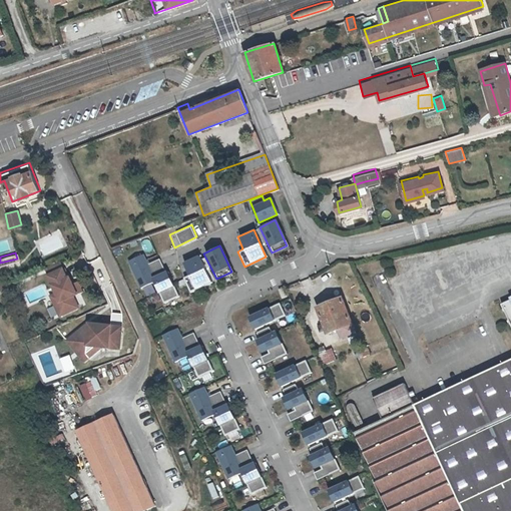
[(142,253),(126,261),(138,287),(151,281),(156,292),(158,292),(162,302),(177,296),(172,285),(172,286),(165,271),(164,271),(158,258),(147,263),(142,253)]
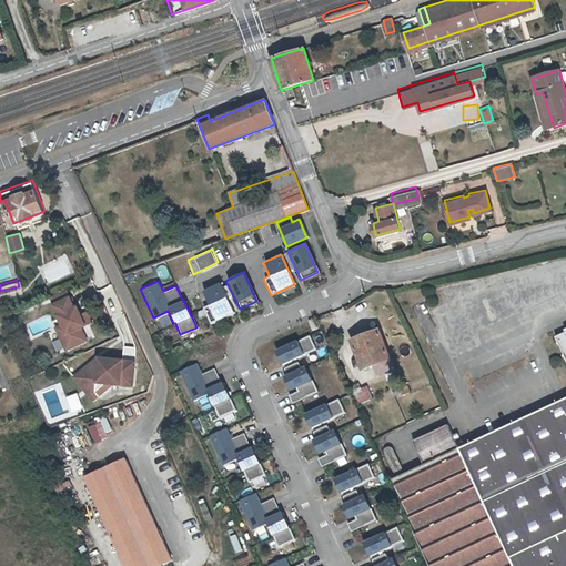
[(219,282),(201,291),(206,304),(201,306),(209,323),(232,312),(219,282)]
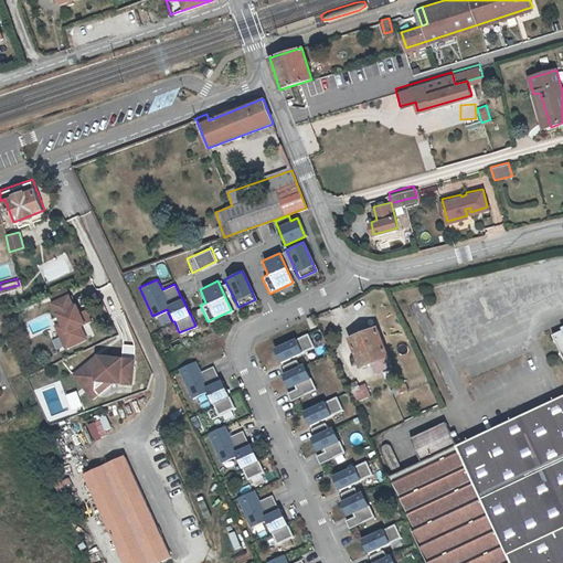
[(63,284),(48,291),(51,299),(67,291),(63,284)]
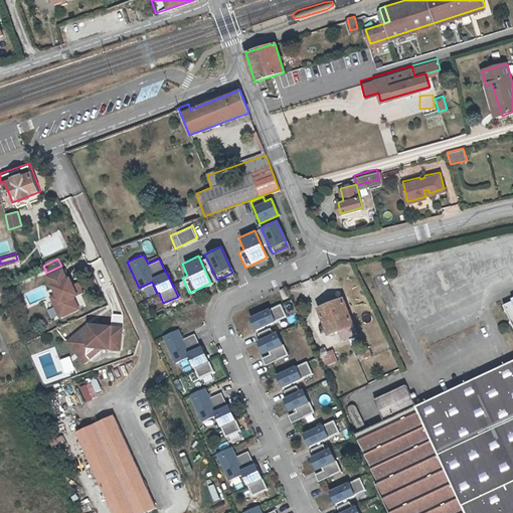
[(75,291),(67,275),(65,276),(61,266),(46,273),(54,291),(58,299),(52,301),(58,313),(76,305),(71,293),(75,291)]
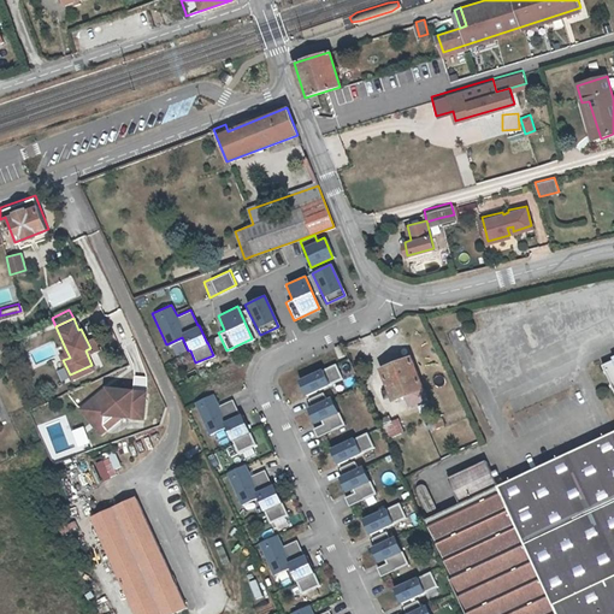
[(182,341),(172,344),(176,354),(186,350),(182,341)]
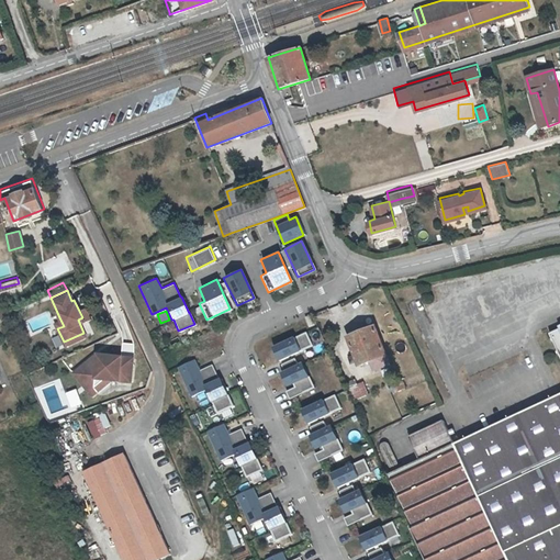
[(64,326),(59,317),(54,321),(57,328),(64,326)]
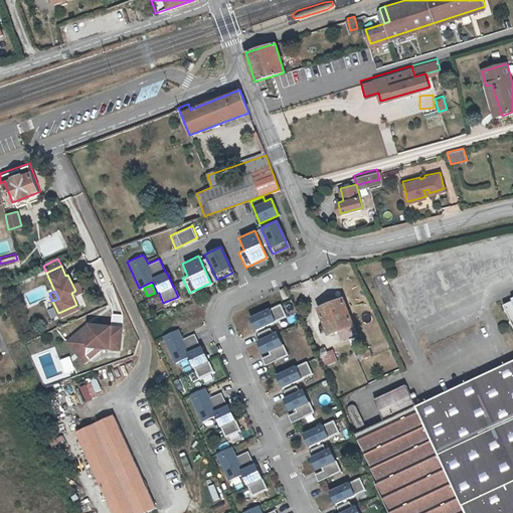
[(319,308),(328,331),(339,326),(344,337),(356,333),(342,299),(319,308)]
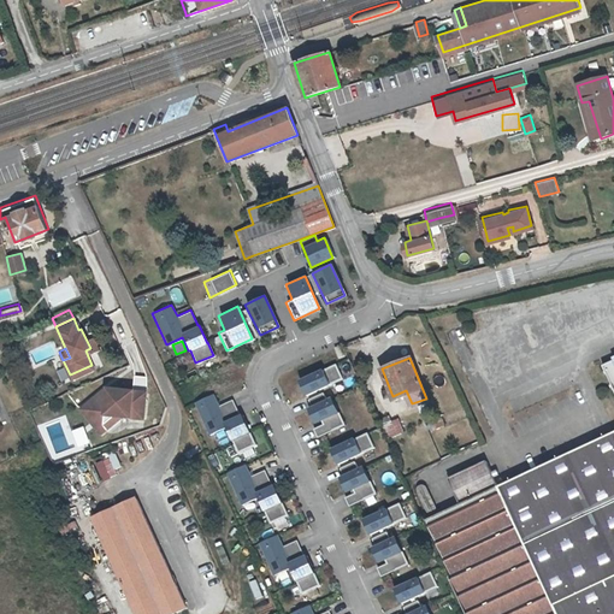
[(613,359),(603,365),(613,388),(613,359)]
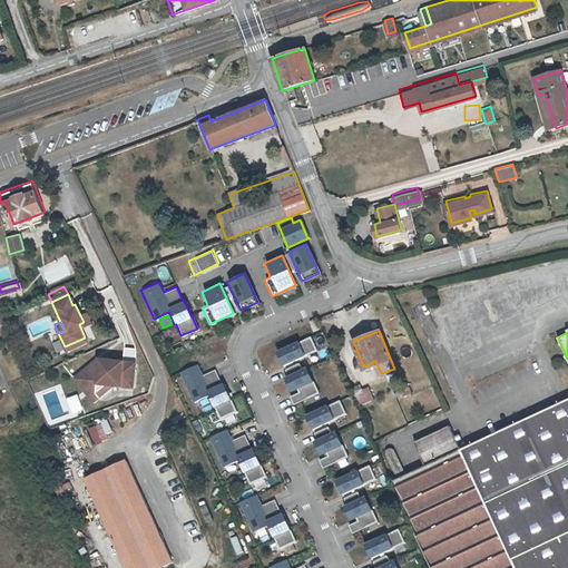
[(309,338),(275,351),(281,366),(305,356),(303,353),(314,349),(309,338)]
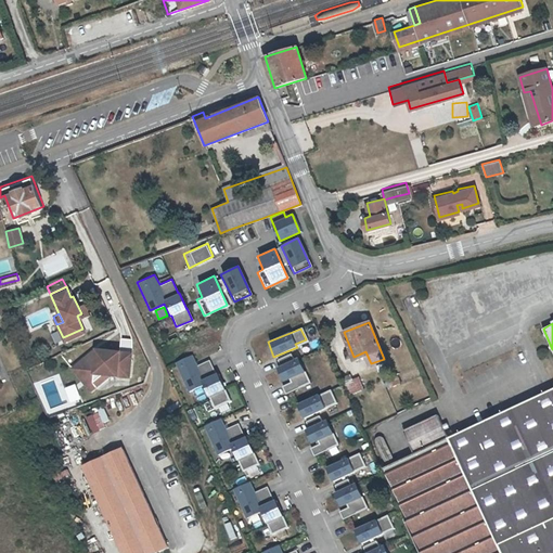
[(94,351),(95,346),(93,346),(71,364),(89,387),(108,371),(102,371),(90,381),(77,365),(94,351)]
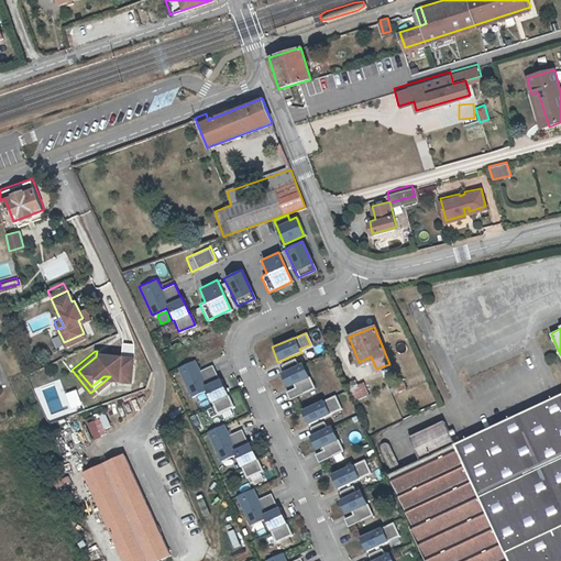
[(110,376),(129,378),(132,355),(97,351),(96,356),(78,371),(91,386),(103,376),(110,376)]
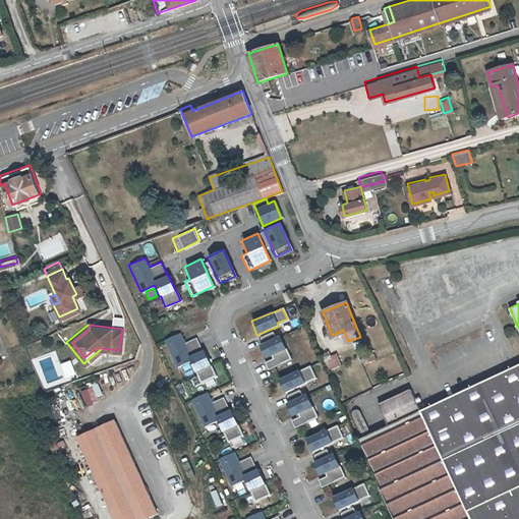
[(180,332),(163,339),(175,366),(189,360),(194,371),(195,370),(200,382),(216,375),(211,364),(210,364),(204,349),(202,350),(195,337),(184,342),(180,332)]
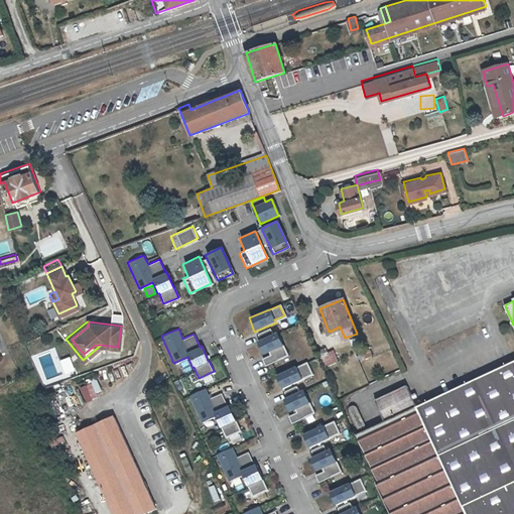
[(275,334),(257,343),(263,356),(268,353),(269,355),(261,359),(264,365),(285,355),(275,334)]
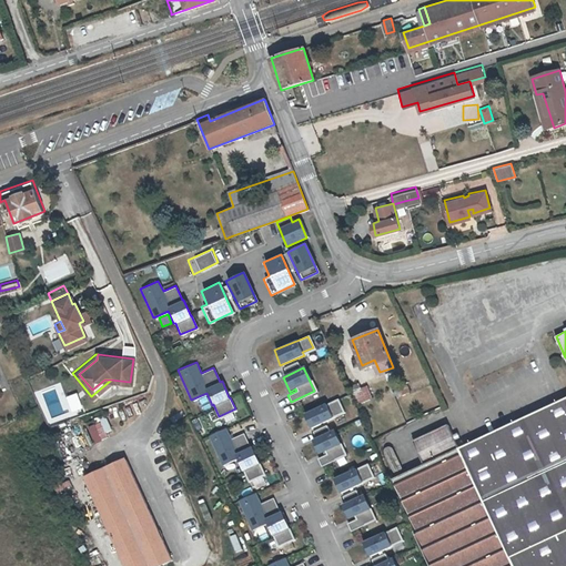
[(373,395),(366,381),(352,388),(359,403),(373,395)]
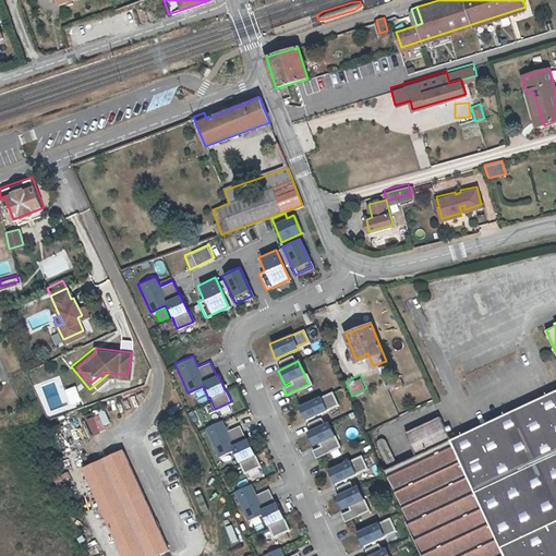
[(555,389),(493,418),(450,438),(440,415),(402,432),(413,456),(383,469),(406,518),(402,519),(419,555),(480,555),(555,519),(555,389)]
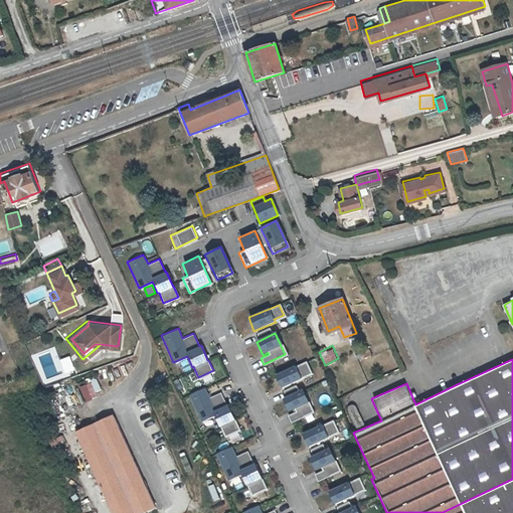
[(305,362),(274,375),(279,387),(310,374),(305,362)]
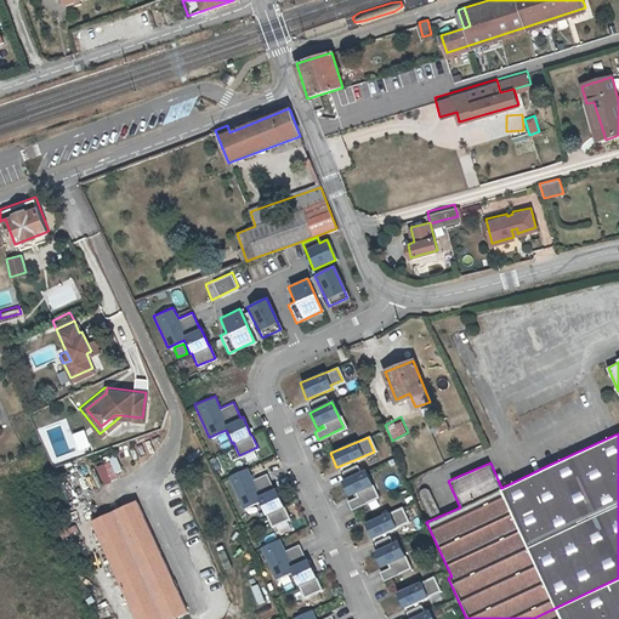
[(102,482),(124,472),(117,455),(95,465),(102,482)]
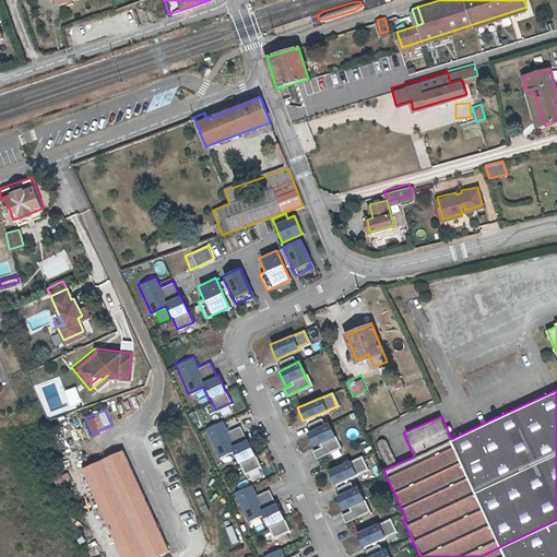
[(222,421),(204,428),(217,457),(233,450),(237,462),(239,462),(245,473),(260,466),(256,454),(255,455),(247,439),(246,439),(239,425),(227,430),(222,421)]
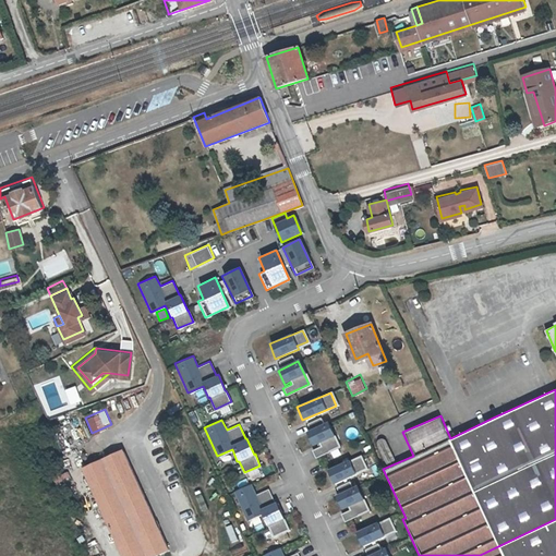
[(327,424),(307,434),(314,447),(319,445),(321,446),(312,450),(315,458),(338,447),(327,424)]
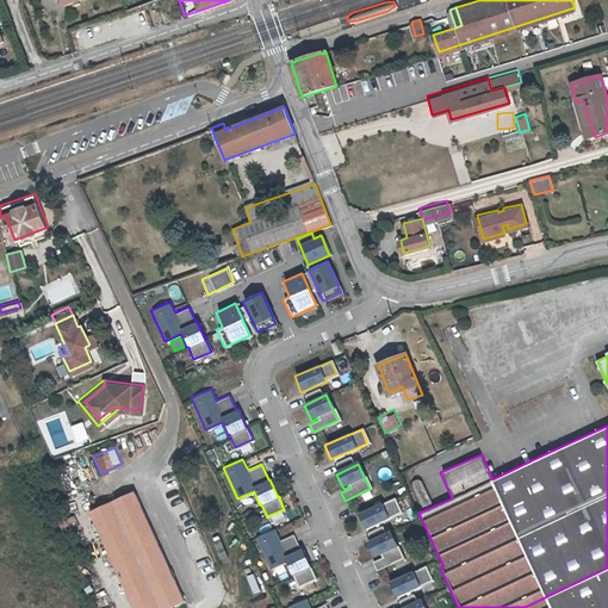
[(160,607),(181,599),(135,492),(90,512),(131,607),(160,607)]
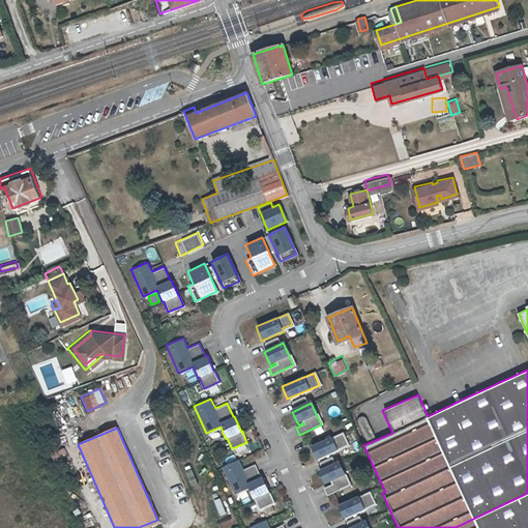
[(343,433),(311,445),(316,458),(348,445),(343,433)]
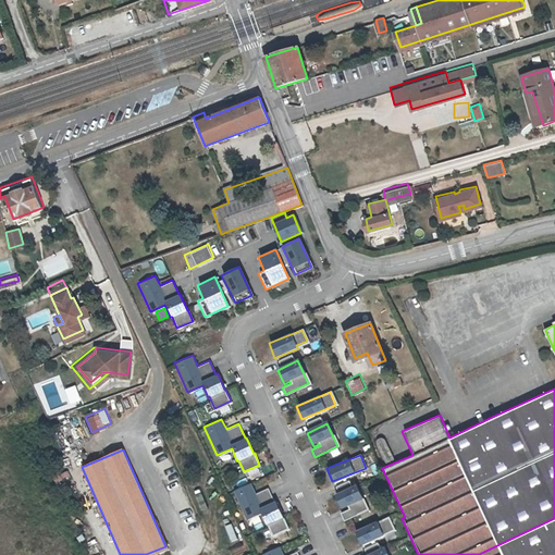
[(250,483),(233,491),(246,519),(260,513),(266,525),(268,525),(272,535),(288,529),(284,517),(283,517),(275,502),(274,502),(268,488),(256,493),(250,483)]
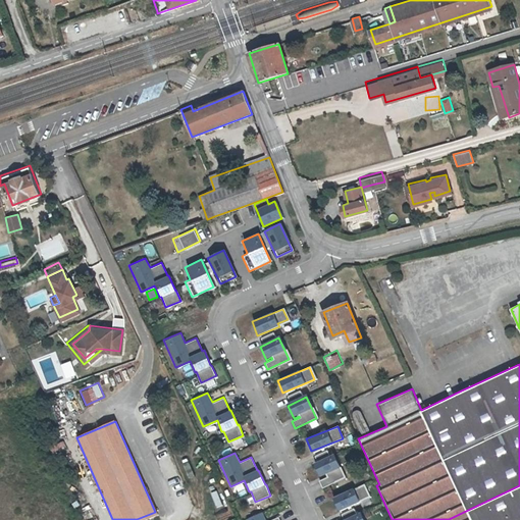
[(333,455),(314,464),(320,477),(326,474),(326,476),(319,480),(322,486),(344,476),(333,455)]
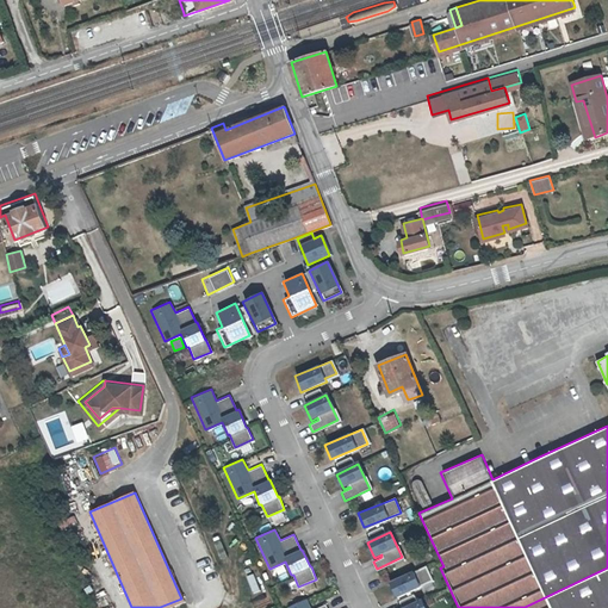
[(426,566),(389,582),(395,596),(432,581),(426,566)]
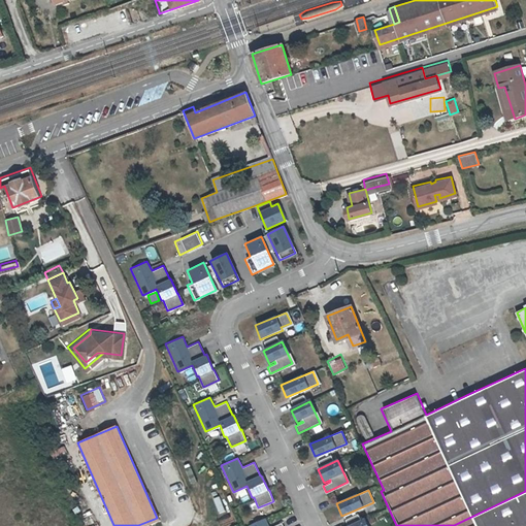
[(525,525),(525,491),(454,525),(525,525)]
